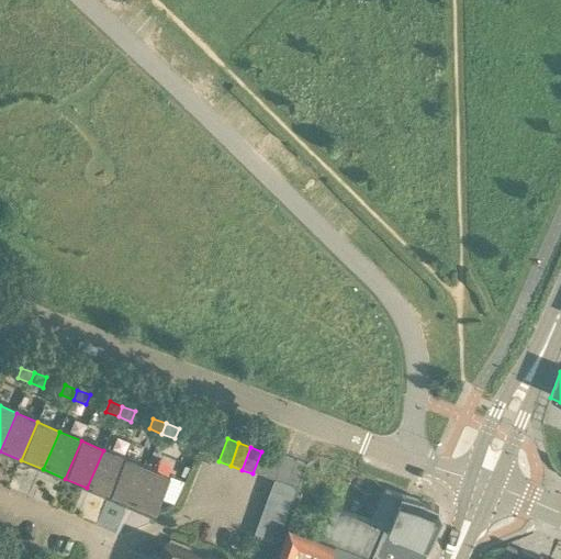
[(109,498),(124,459),(103,450),(87,488),(109,498)]
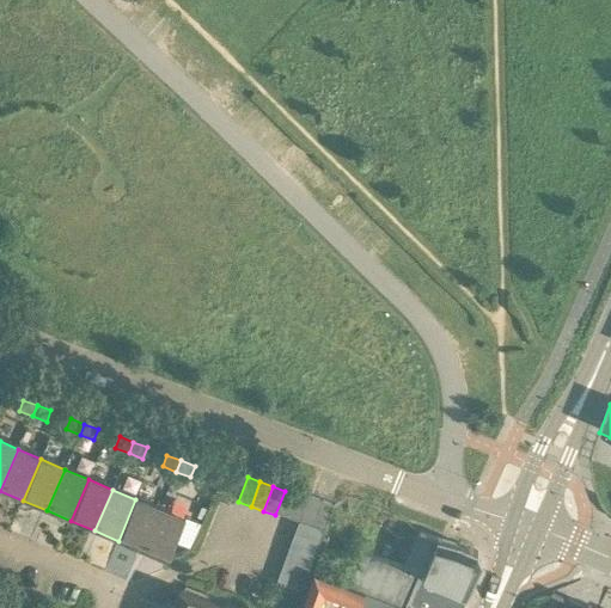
[(297,495),(285,491),(275,515),(287,520),(297,495)]
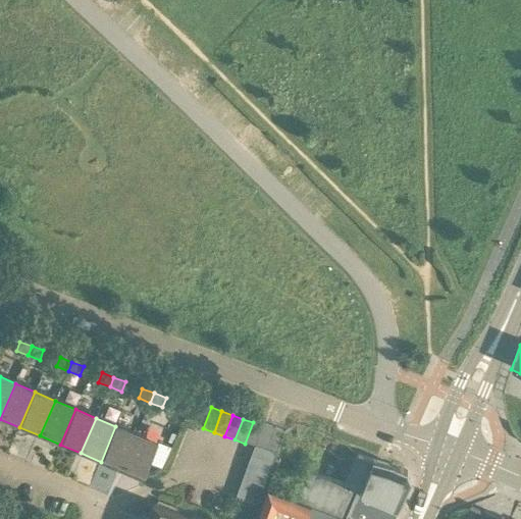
[(253,422),(245,444),(255,448),(263,426),(253,422)]
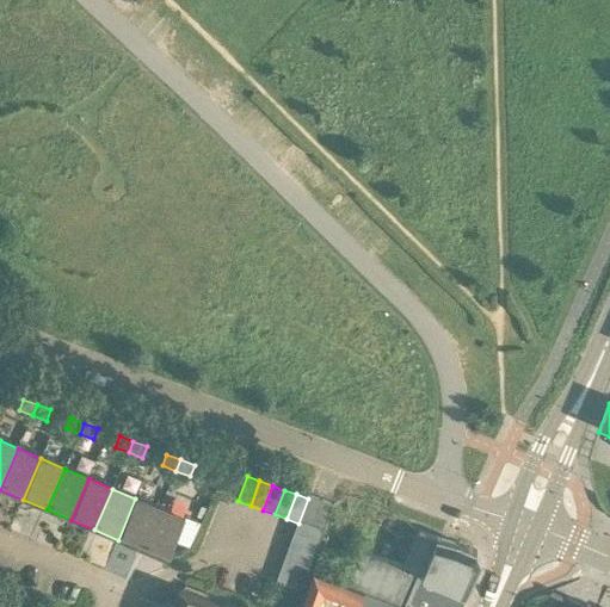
[(141,550),(159,509),(135,499),(118,540),(141,550)]
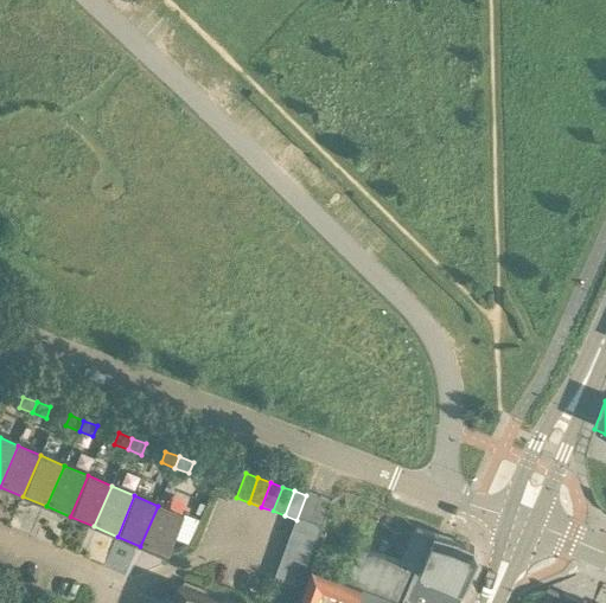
[(306,495),(297,520),(308,525),(318,500),(306,495)]
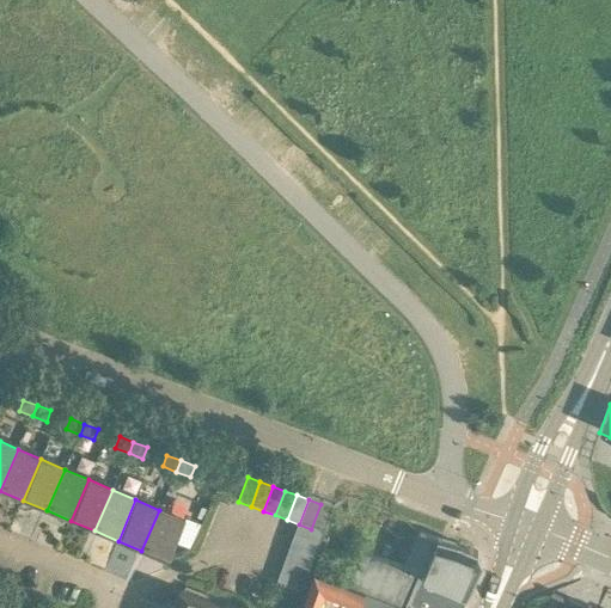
[(334,509),(321,504),(311,529),(324,534),(334,509)]
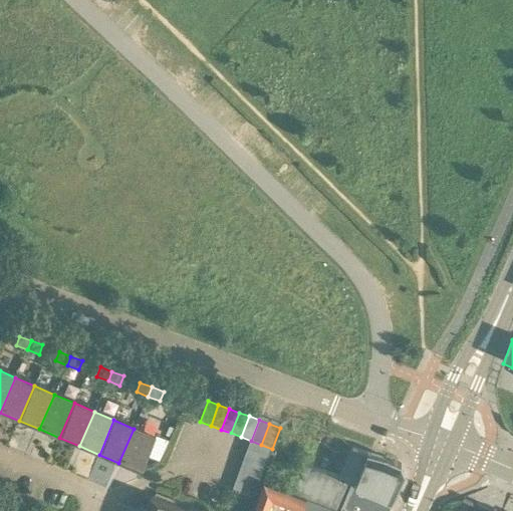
[(173,430),(168,428),(165,437),(169,439),(173,430)]
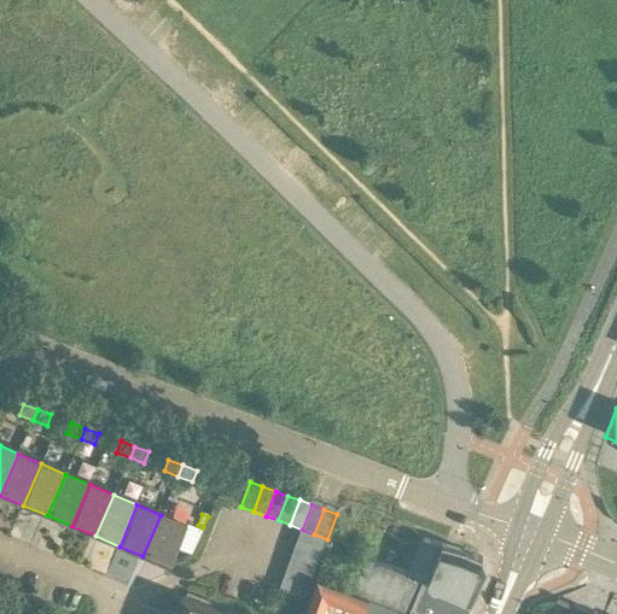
[(161,515),(143,556),(168,567),(186,526),(161,515)]
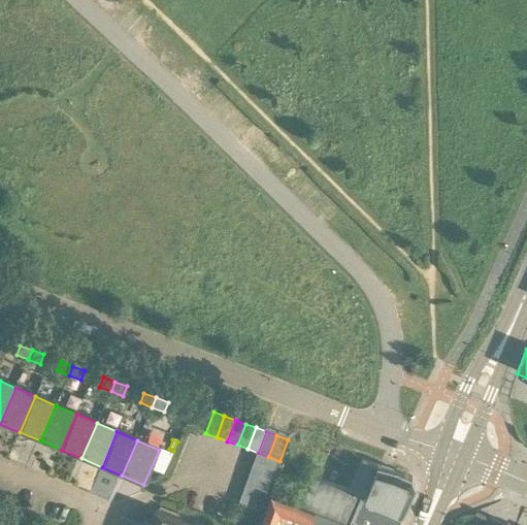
[(280,461),(268,457),(258,453),(254,463),(275,471),(280,461)]
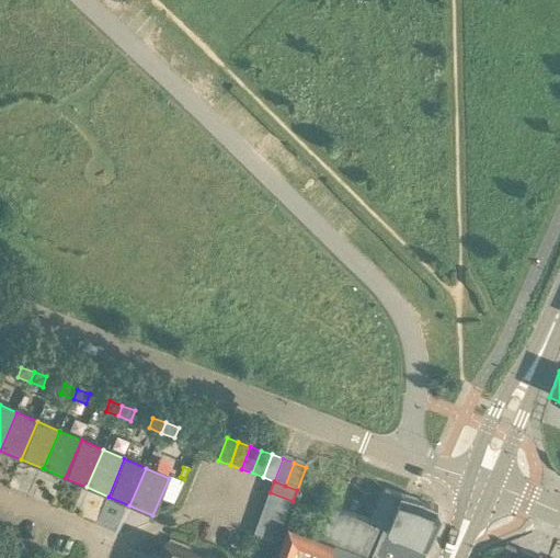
[(361,492),(356,504),(338,549),(358,557),(423,557),(441,520),(436,511),(369,488),(366,494),(361,492)]
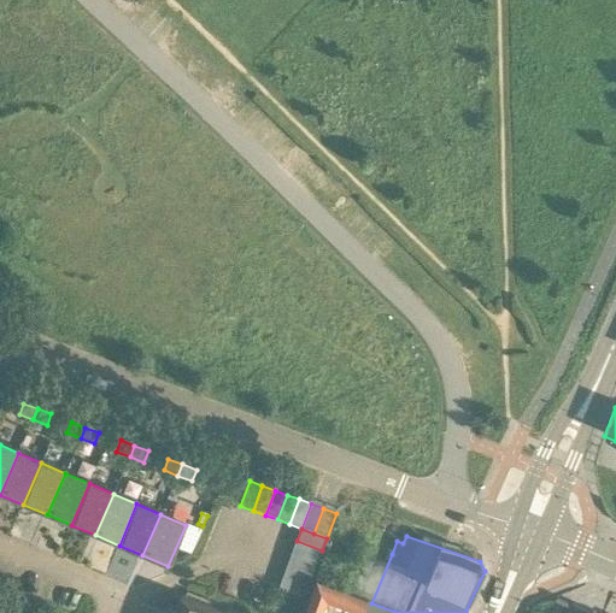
[(292,554),(317,564),(322,550),(297,541),(292,554)]
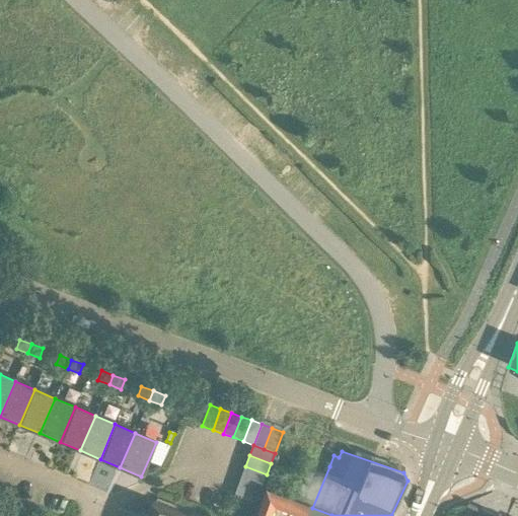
[(267,474),(245,466),(241,476),(263,485),(267,474)]
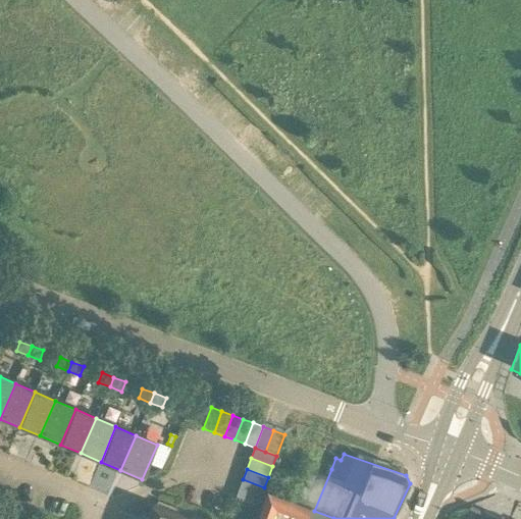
[(264,487),(243,479),(239,489),(260,498),(264,487)]
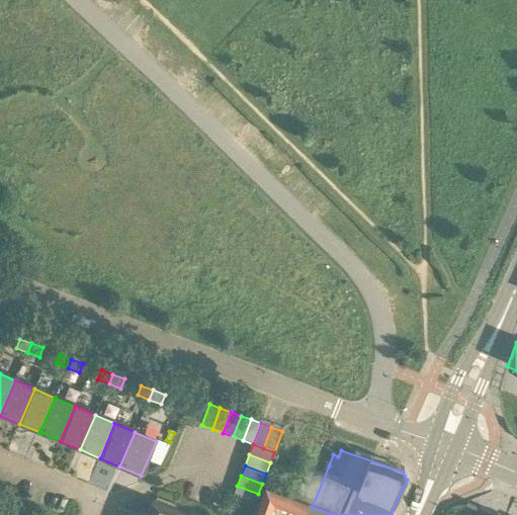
[(258,494),(237,486),(233,497),(254,505),(258,494)]
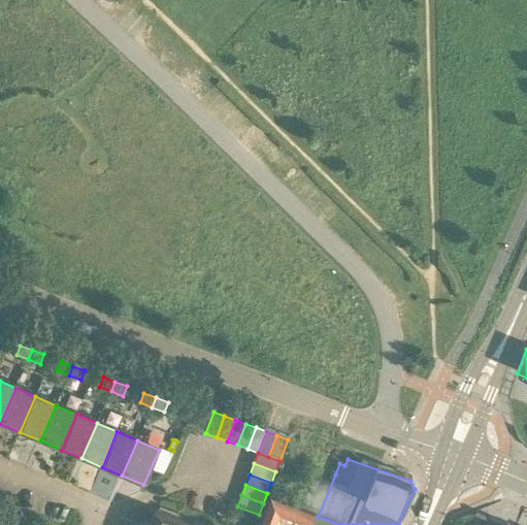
[(337,524),(318,517),(269,497),(258,524),(337,524)]
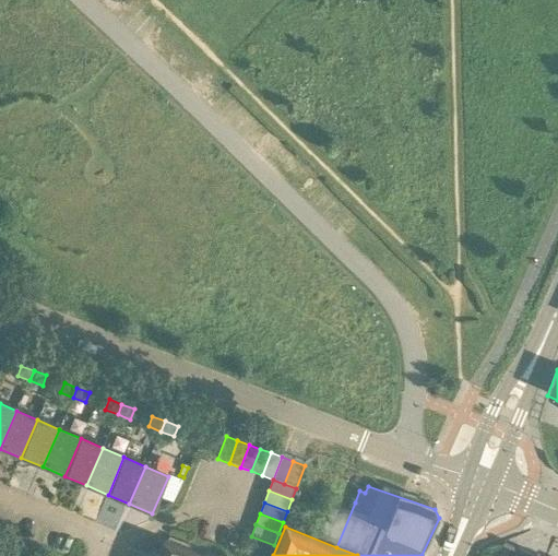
[(192,555),(165,544),(159,555),(192,555)]
